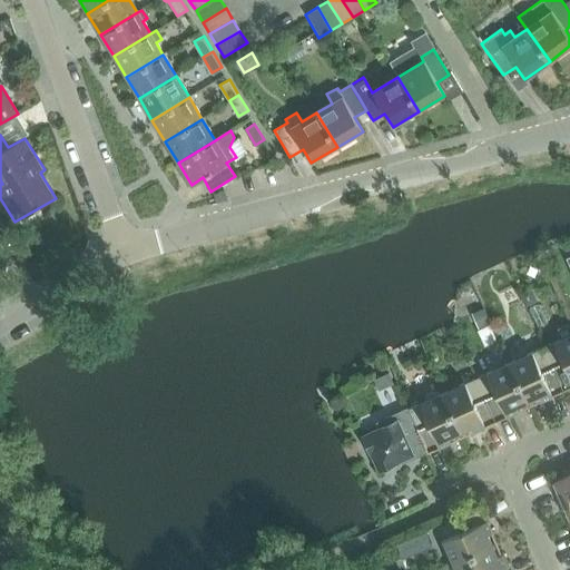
[(224,188),(214,193),(216,202),(227,199),(224,188)]
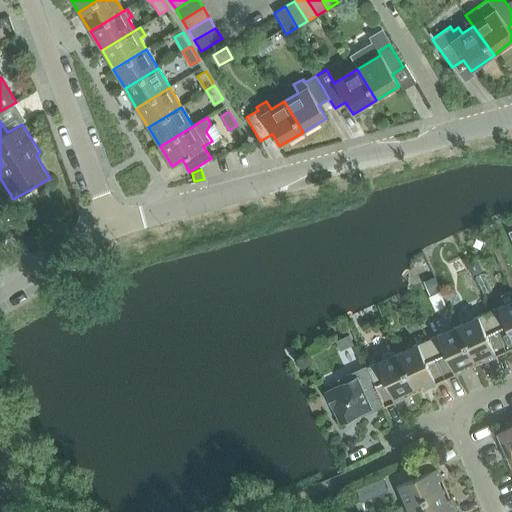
[(476,258),(466,262),(472,275),(481,270),(476,258)]
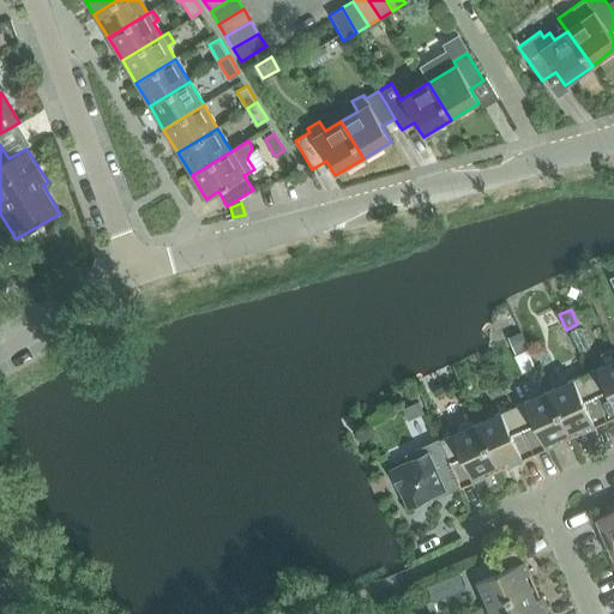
[(527,348),(519,331),(506,336),(515,354),(527,348)]
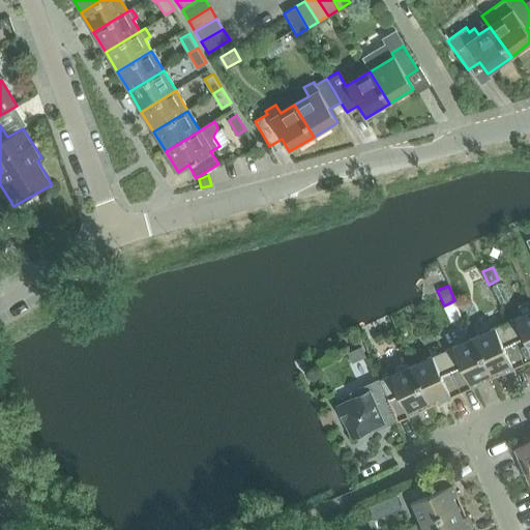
[(529,311),(506,322),(525,362),(529,359),(529,311)]
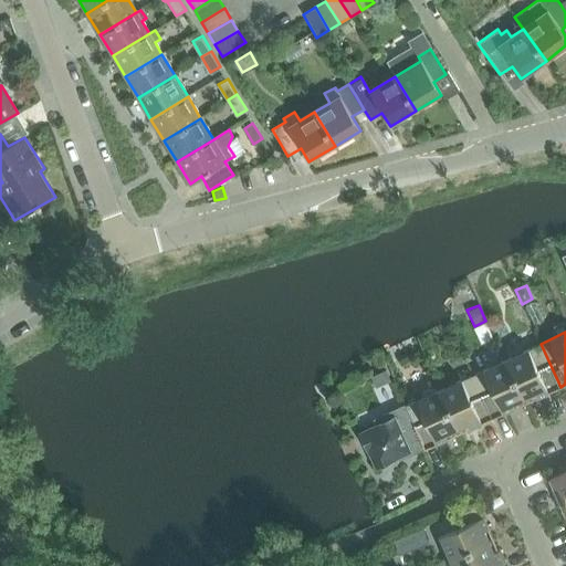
[(541,344),(506,359),(526,402),(561,387),(541,344)]
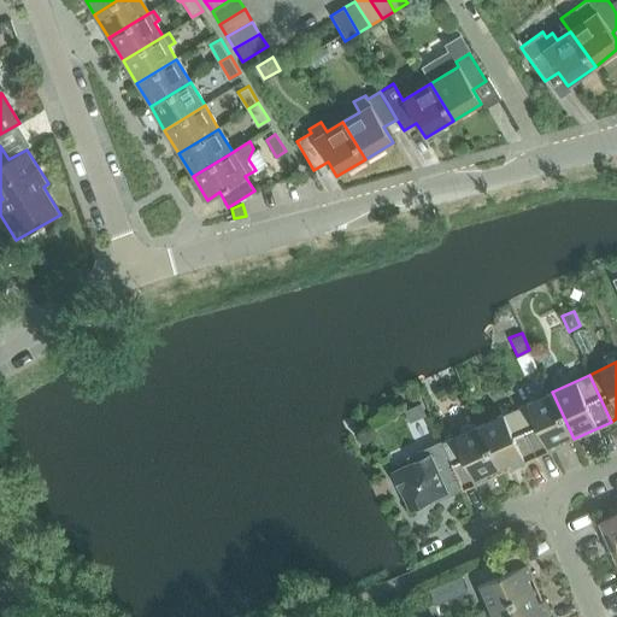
[(552,392),(516,409),(538,456),(574,439),(552,392)]
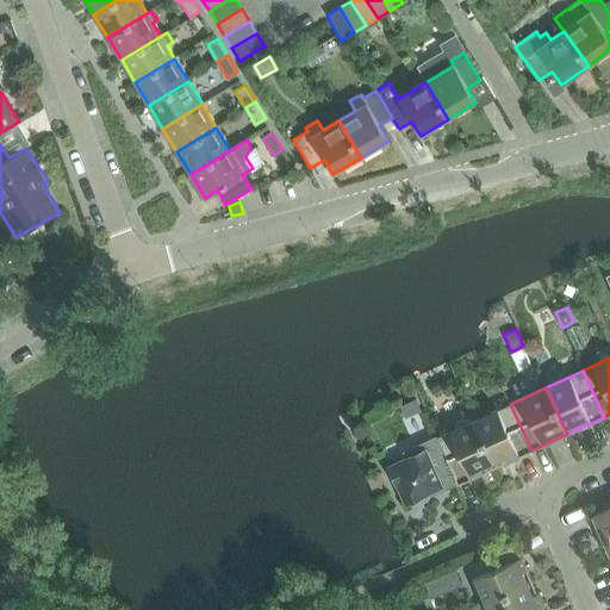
[(415,398),(399,405),(404,417),(419,410),(415,398)]
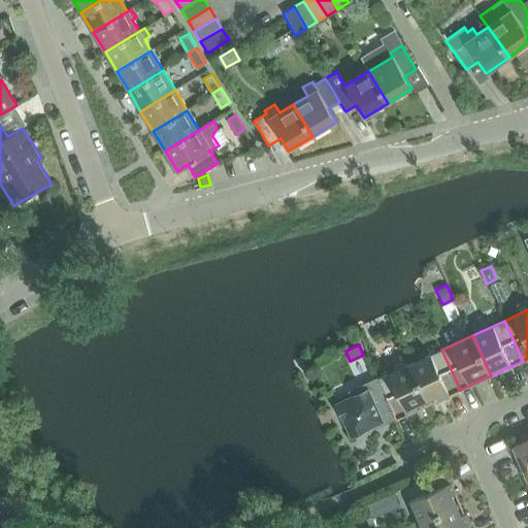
[(441,350),(410,364),(429,404),(460,390),(441,350)]
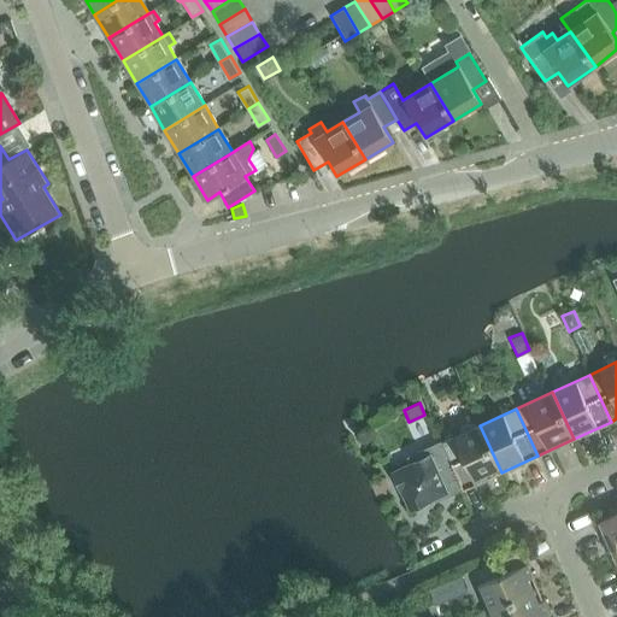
[(459,435),(442,442),(454,468),(464,489),(501,472),(489,446),(480,425),(475,428),(474,424),(469,423),(459,427),(458,432),(459,435)]
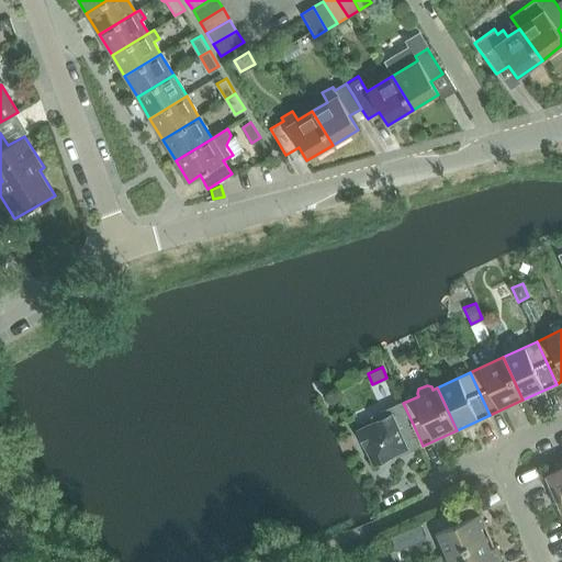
[(423,446),(403,403),(374,417),(377,422),(359,429),(374,463),(408,448),(409,451),(423,446)]
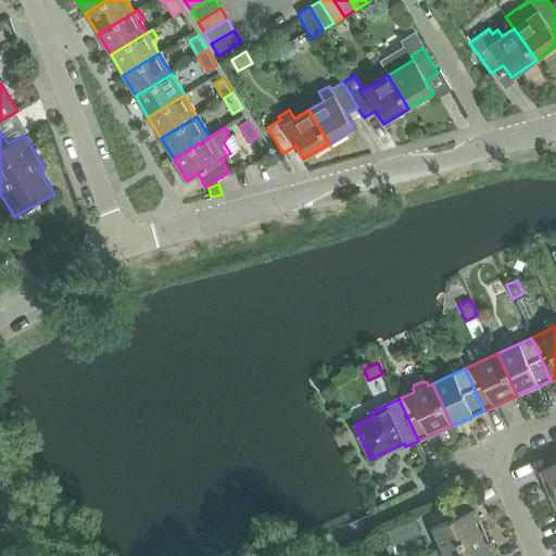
[(555,453),(554,455),(555,459),(555,460),(542,467),(555,498),(555,453)]
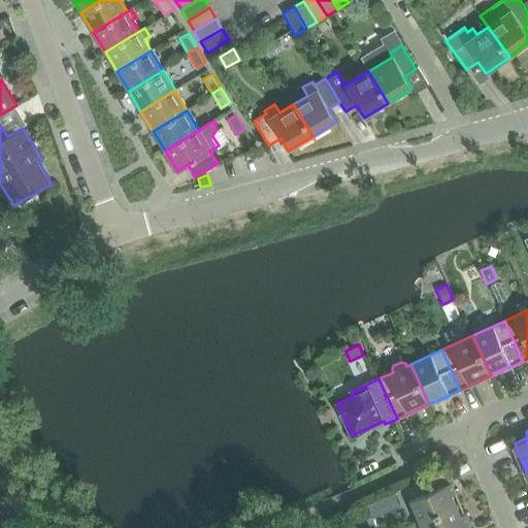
[(406,488),(421,520),(462,502),(448,470),(406,488)]
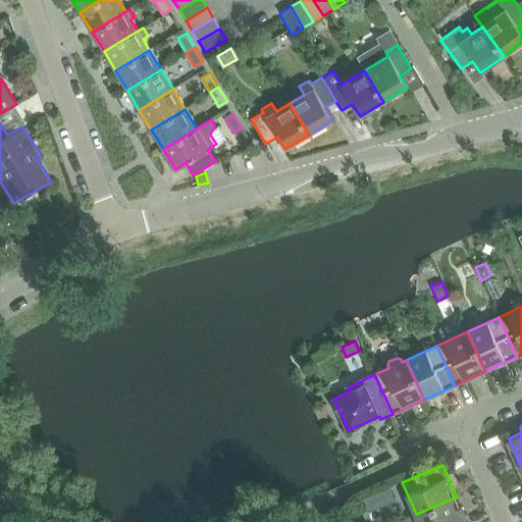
[(389,486),(362,498),(368,511),(395,500),(389,486)]
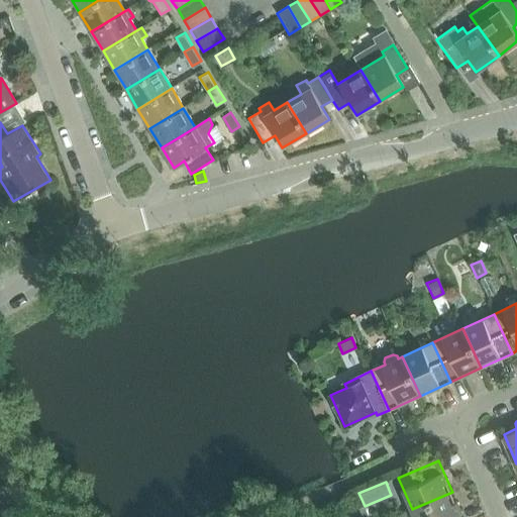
[(412,509),(415,516),(462,516),(452,492),(412,509)]
